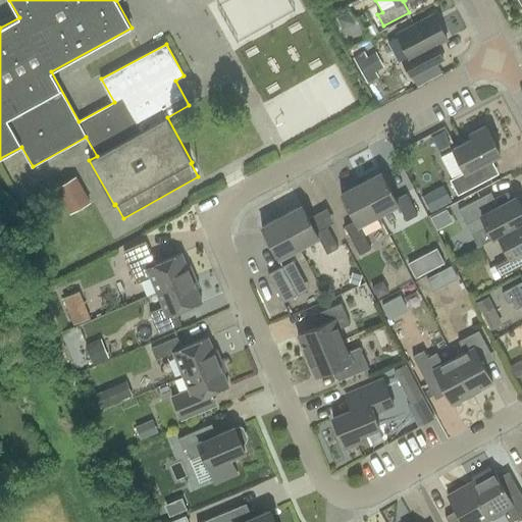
[(404,62),(412,76),(444,59),(436,45),(448,39),(434,15),(398,35),(410,58),(404,62)]
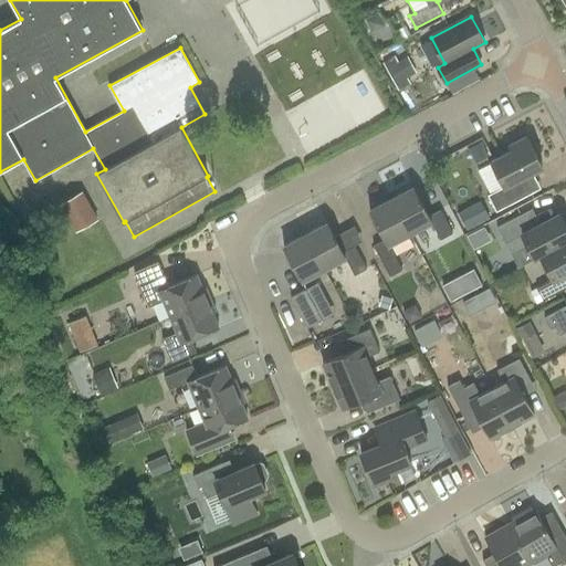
[(395,56),(384,63),(399,91),(411,83),(395,56)]
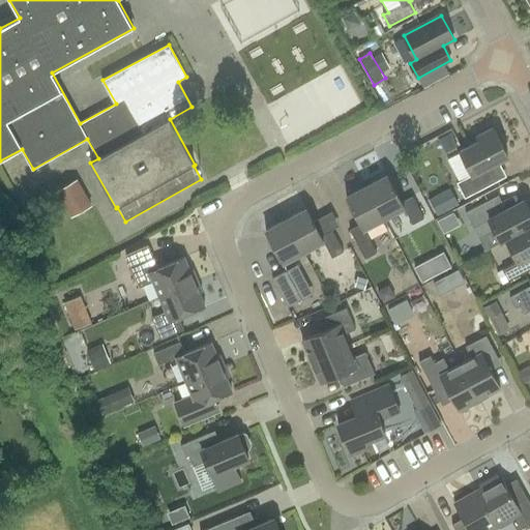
[(483,170),(508,156),(493,128),(476,137),(479,141),(459,151),(471,175),(458,183),(463,195),(489,181),(483,170)]
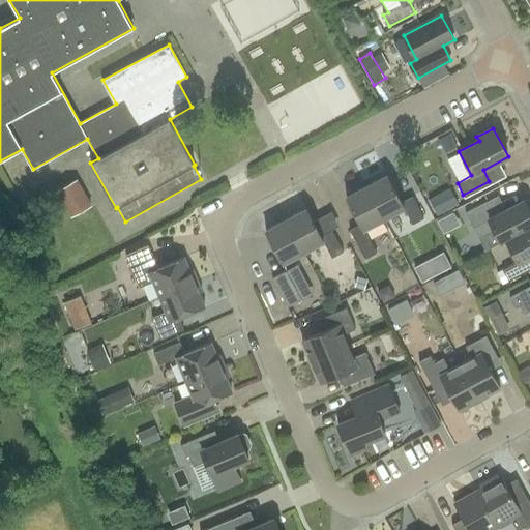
[(439,140),(446,153),(458,147),(450,134),(439,140)]
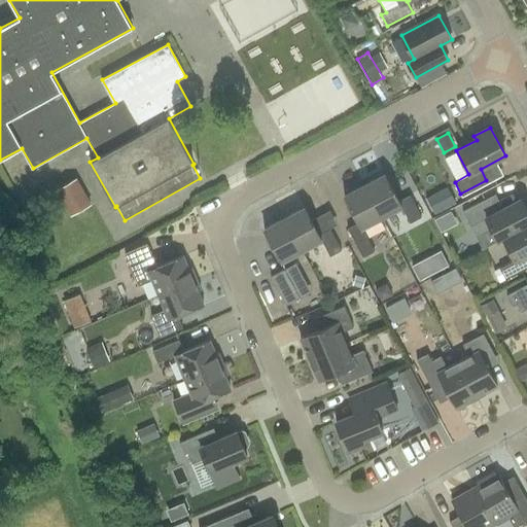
[(365,185),(382,217),(402,207),(411,223),(422,217),(411,196),(399,201),(385,174),(365,185)]
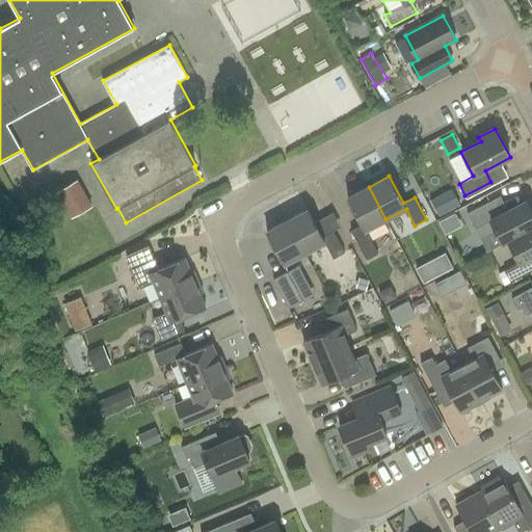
[(78,180),(57,191),(72,218),(94,207),(78,180)]
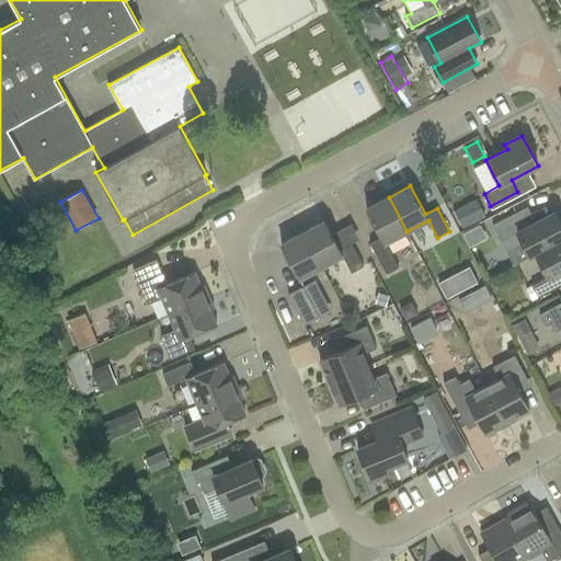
[(386,242),(407,231),(389,197),(367,208),(382,237),(370,243),(387,274),(399,268),(386,242)]
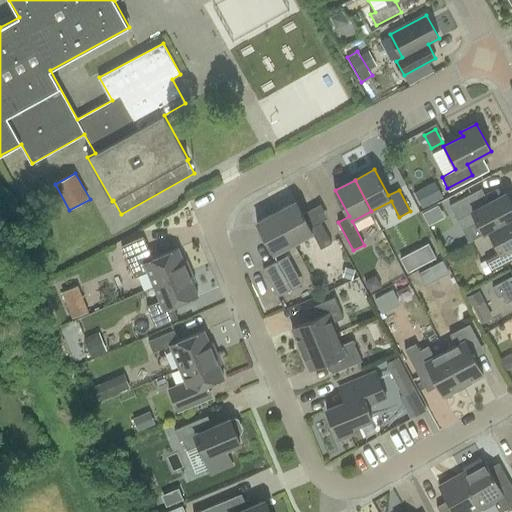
[(444,198),(435,182),(415,193),(423,209),(444,198)]
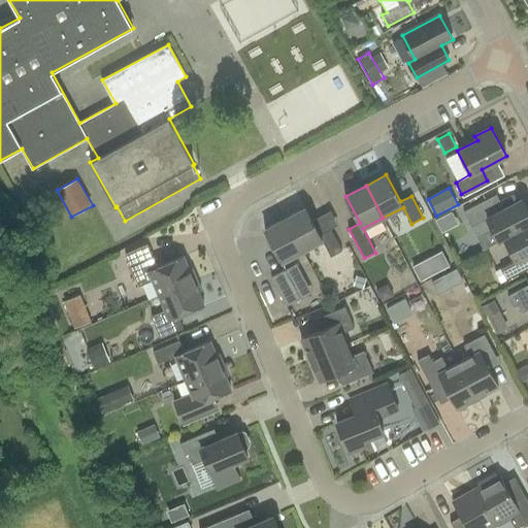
[(527,226),(527,210),(522,200),(497,213),(490,198),(464,211),(477,237),(493,229),(499,242),(504,239),(504,238),(527,226)]
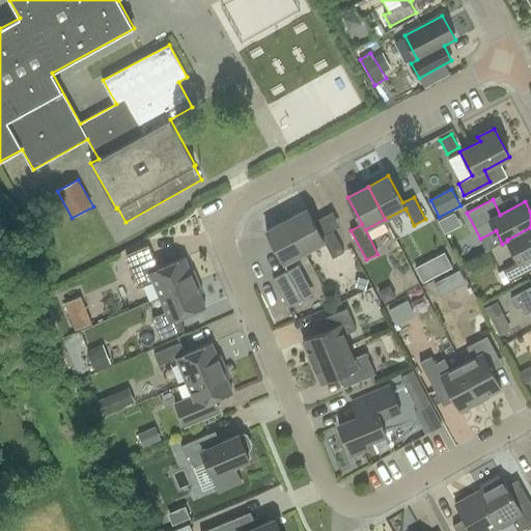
[(287,220),(294,233),(304,253),(325,242),(333,258),(344,252),(333,230),(330,232),(324,222),(316,226),(307,210),(287,220)]
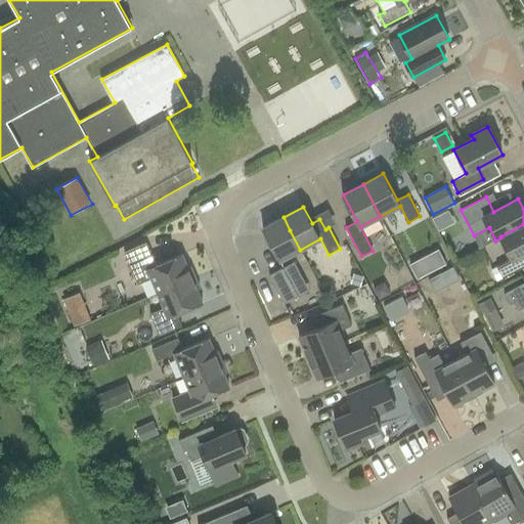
[(300,250),(290,230),(284,217),(263,228),(280,260),(300,250)]
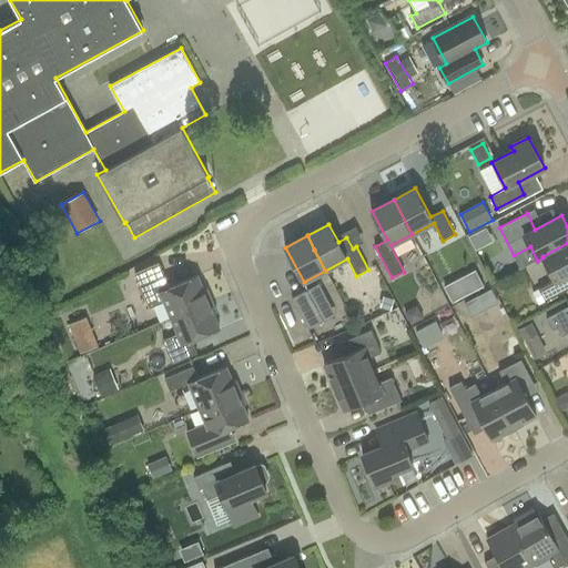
[(567,243),(543,256),(543,257),(556,281),(539,290),(545,302),(567,290),(567,277),(567,275),(567,274),(567,243)]
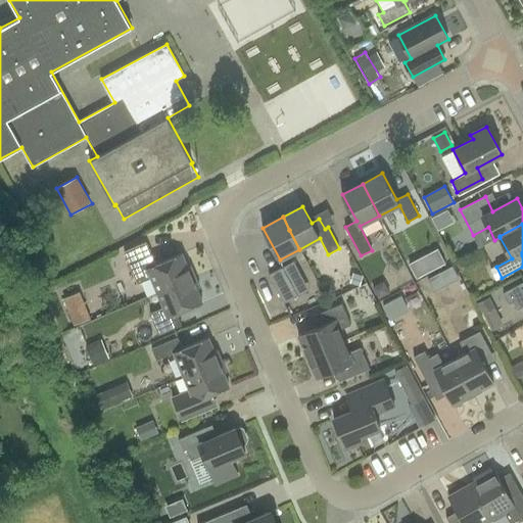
[(158,293),(194,278),(190,267),(187,268),(182,254),(156,265),(147,242),(125,252),(138,284),(151,278),(158,293)]
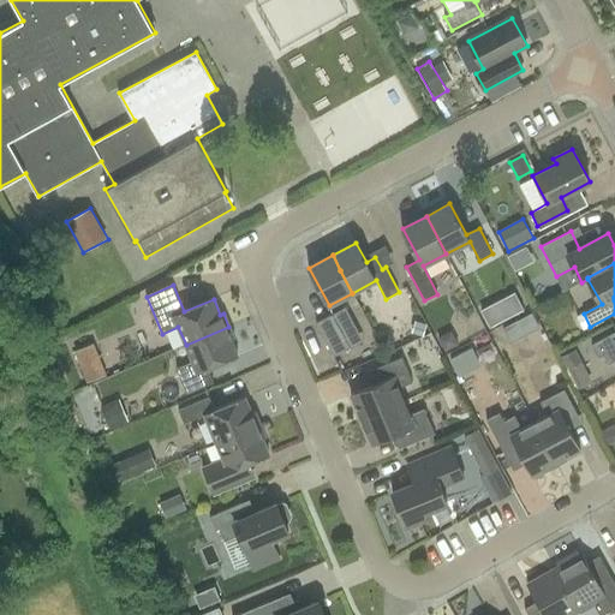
[(525,310),(517,294),(503,302),(512,317),(525,310)]
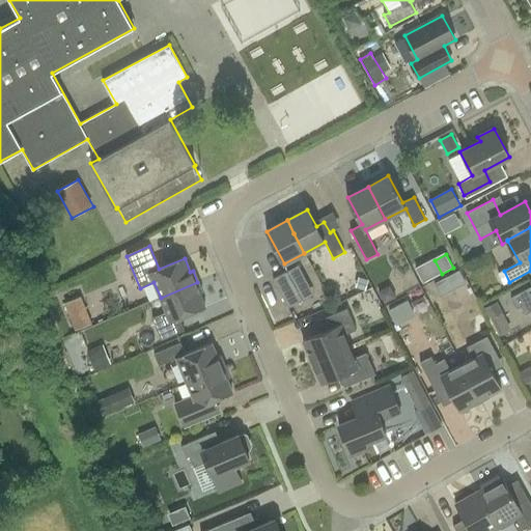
[(452,290),(466,283),(458,270),(445,277),(452,290)]
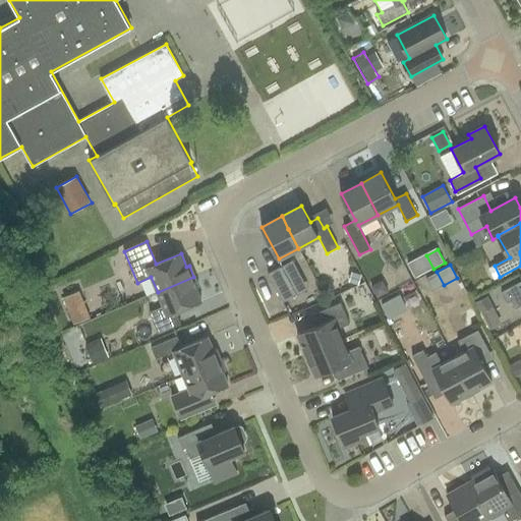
[(267,274),(282,303),(296,296),(281,267),(267,274)]
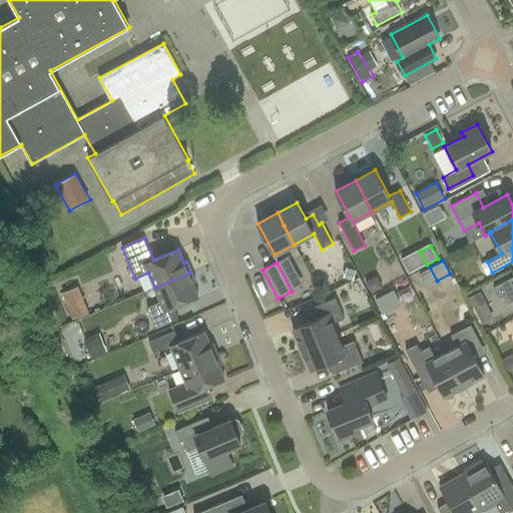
[(353,280),(355,272),(347,270),(345,278),(353,280)]
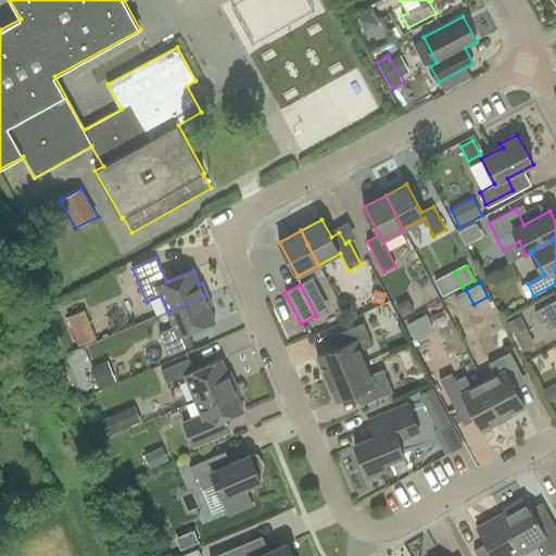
[(169,355),(193,345),(204,341),(199,329),(215,323),(209,307),(212,306),(206,295),(168,312),(173,323),(158,329),(169,355)]
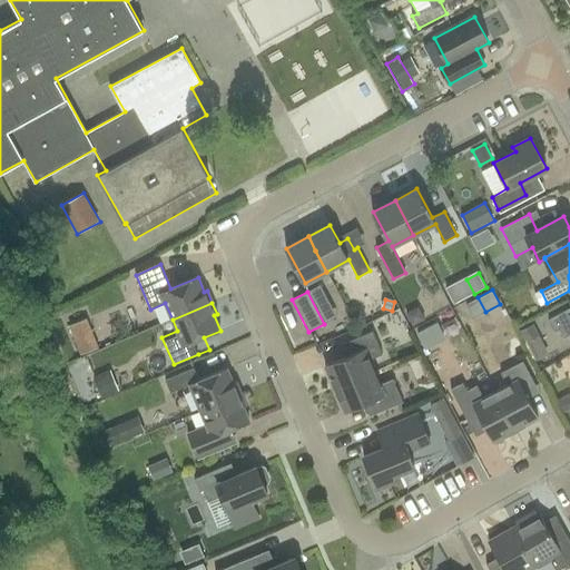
[(569,307),(548,320),(554,332),(560,328),(564,337),(569,334),(569,307)]
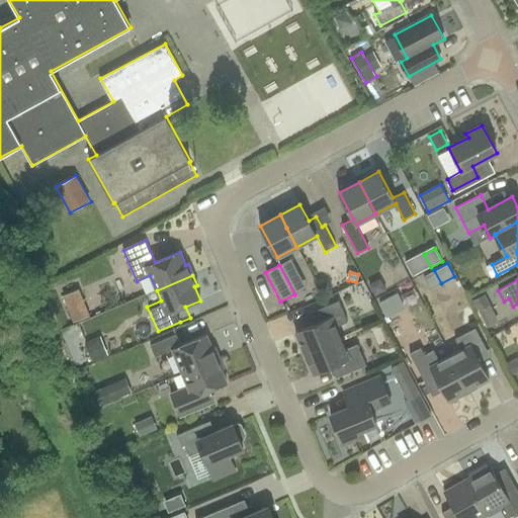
[(385,290),(382,284),(377,282),(370,285),(375,295),(385,290)]
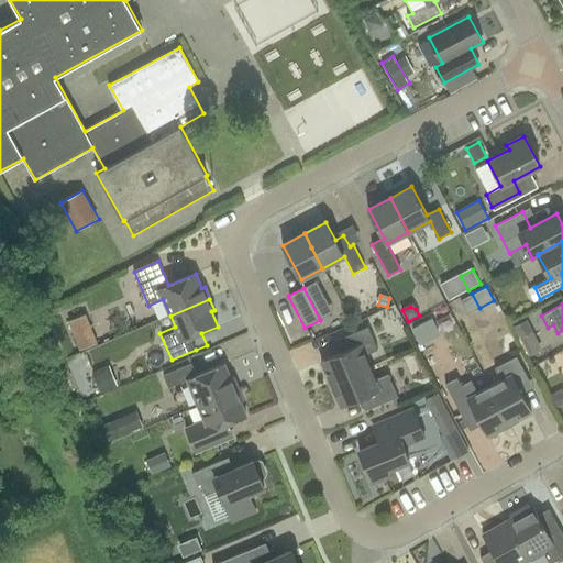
[(81,349),(101,341),(89,311),(70,319),(81,349)]
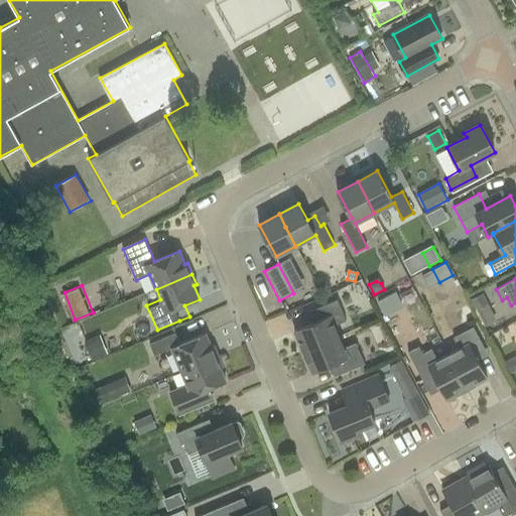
[(397,291),(377,301),(385,317),(404,307),(397,291)]
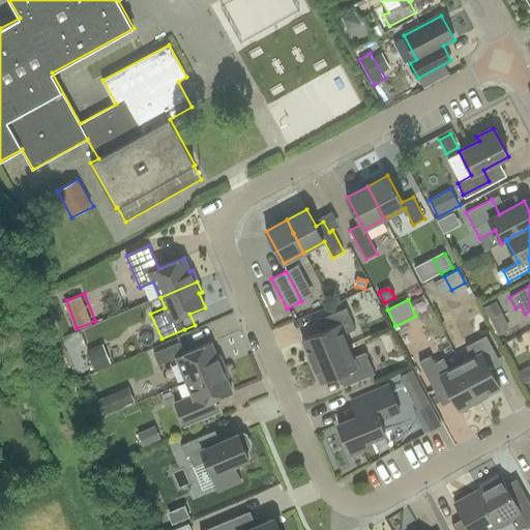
[(496,303),(484,308),(491,320),(501,314),(496,303)]
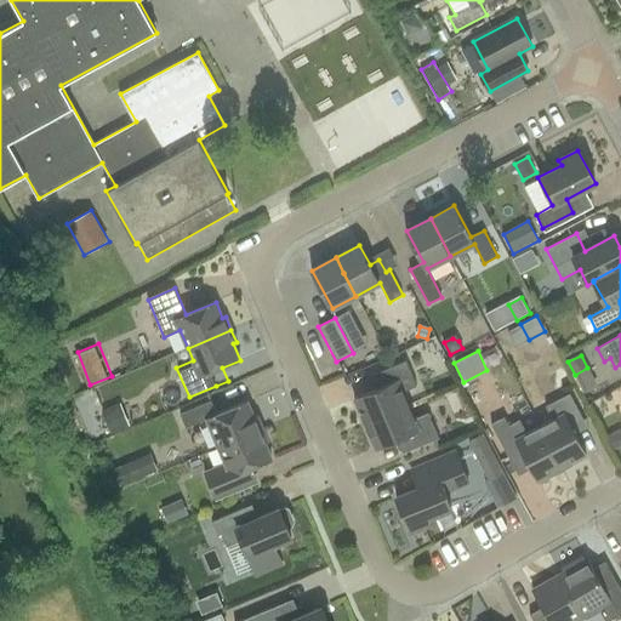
[(365,423),(409,405),(403,392),(417,386),(406,360),(380,372),(386,386),(354,398),(365,423)]
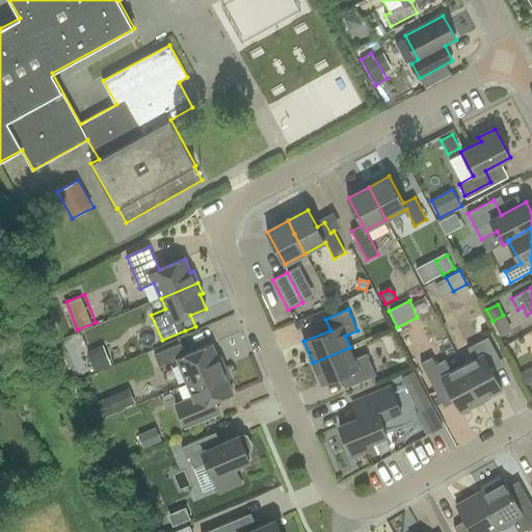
[(462,366),(481,401),(502,390),(489,365),(500,360),(488,337),(468,348),(474,360),(462,366)]
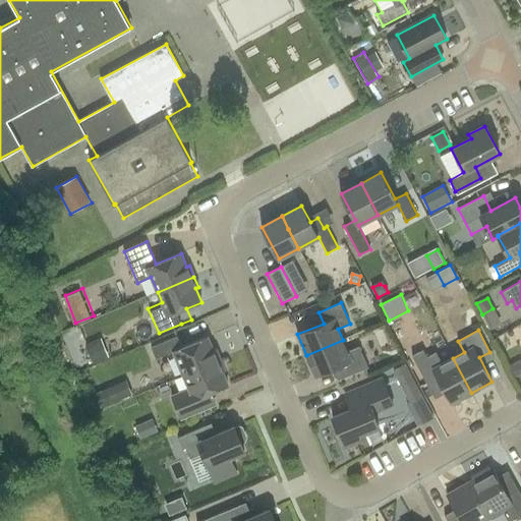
[(184,375),(220,360),(216,350),(214,351),(208,337),(182,347),(177,336),(151,347),(156,359),(174,351),(184,375)]
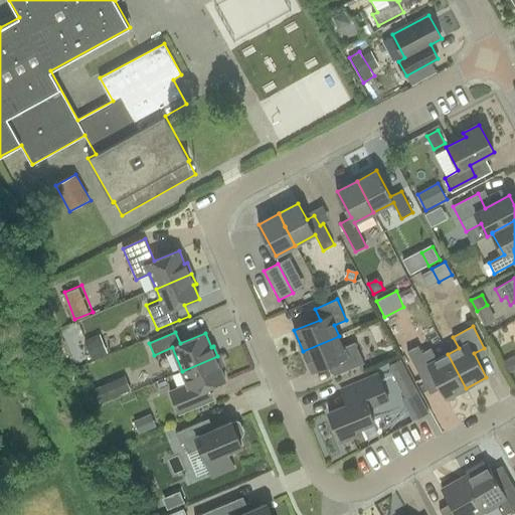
[(339,336),(303,351),(312,372),(337,362),(342,373),(364,363),(355,343),(343,347),(339,336)]
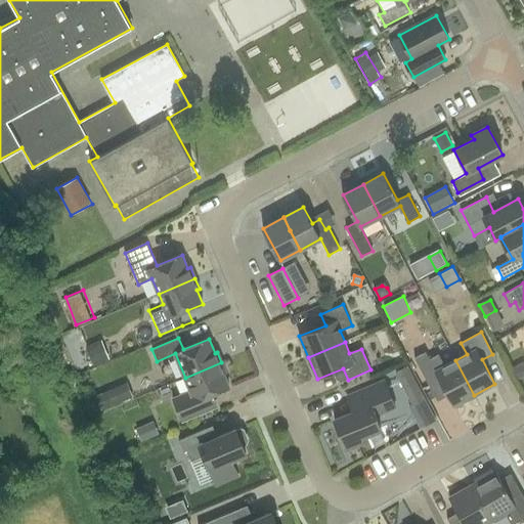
[(474,395),(455,360),(444,366),(438,356),(430,360),(426,352),(415,358),(430,387),(441,381),(453,405),(474,395)]
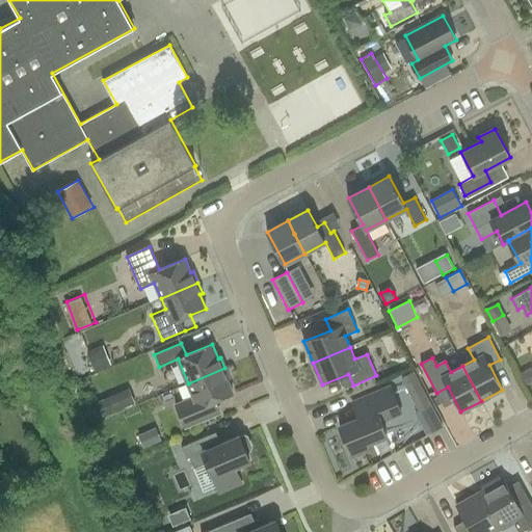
[(207,404),(233,394),(227,379),(230,378),(224,368),(188,383),(193,396),(175,403),(185,427),(212,416),(207,404)]
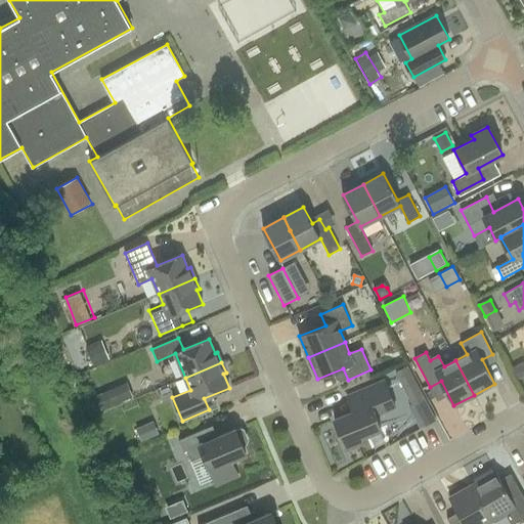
[(523,376),(523,370),(521,364),(512,369),(518,380),(523,376)]
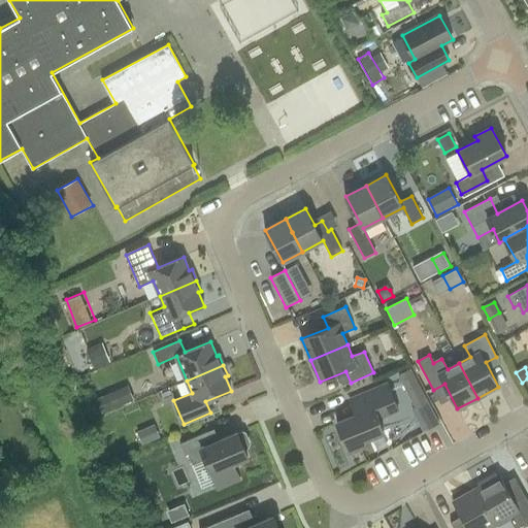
[(399,376),(418,410),(429,404),(410,370),(399,376)]
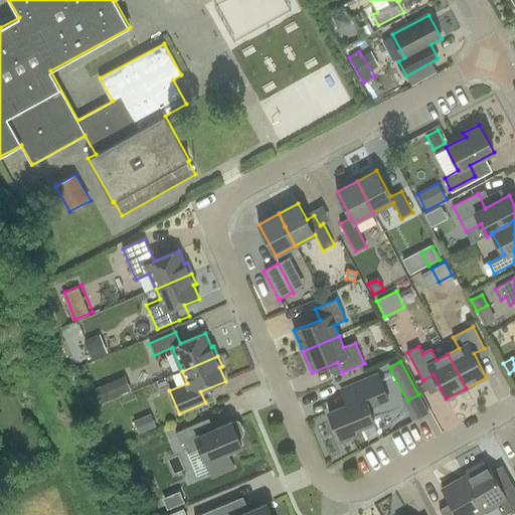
[(346,405),(329,412),(341,442),(356,435),(354,430),(374,421),(369,408),(388,400),(377,374),(340,390),(346,405)]
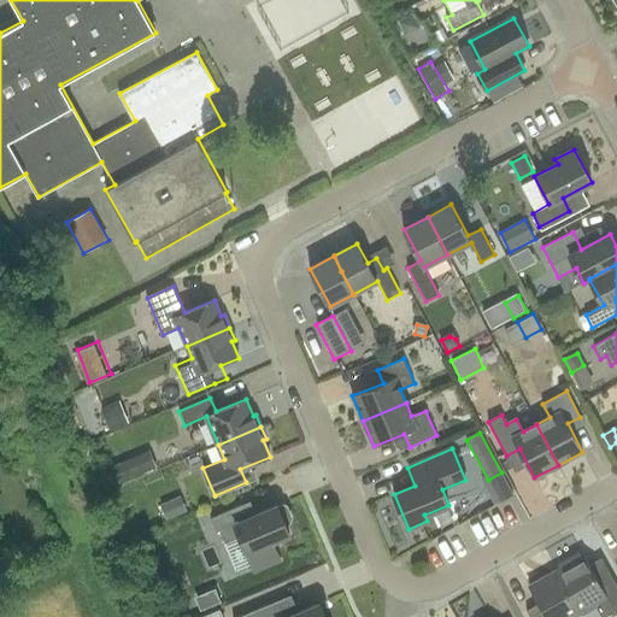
[(133,474),(156,468),(153,453),(129,459),(133,474)]
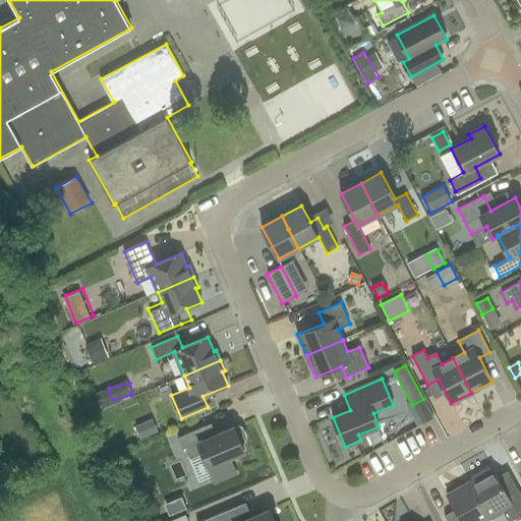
[(140,439),(158,431),(153,419),(134,426),(140,439)]
